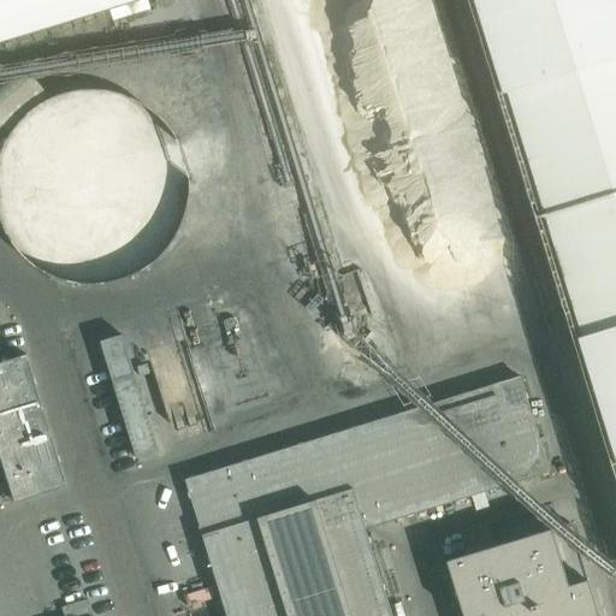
[(0,0),(0,45),(146,0),(0,0)]
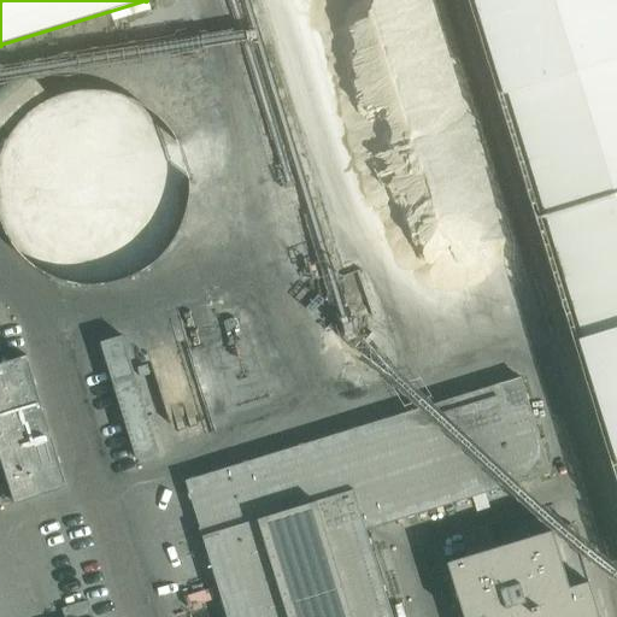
[(25,69),(0,89),(0,134),(4,137),(52,98),(25,69)]
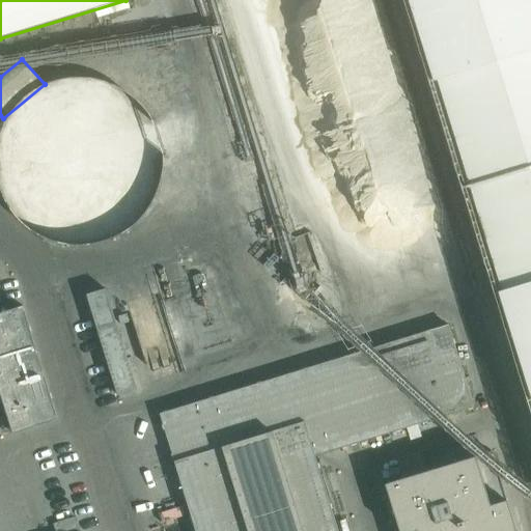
[(164,170),(164,168),(163,154),(161,145),(158,136),(150,121),(140,109),(128,99),(114,90),(99,85),(89,84),(80,83),(62,84),(47,89),(33,95),(21,106),(14,113),(9,119),(4,127),(0,135),(0,200),(6,214),(17,226),(23,232),(30,239),(37,243),(46,247),(61,252),(76,254),(90,253),(107,249),(120,243),(128,239),(136,231),(143,224),(148,219),(157,204),(162,189),(164,178),(164,170)]
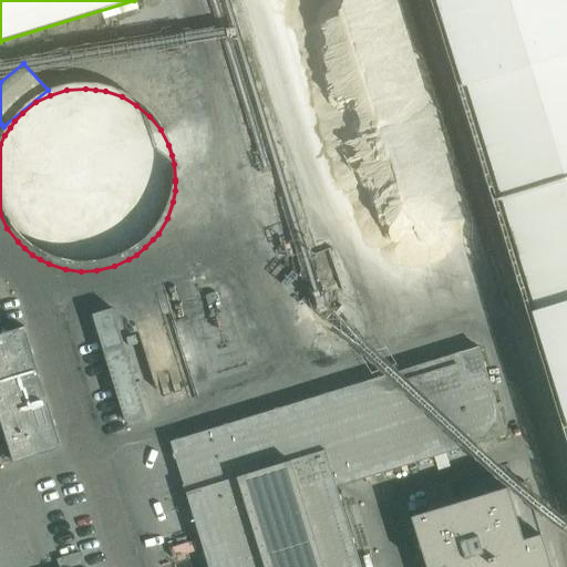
[(113,309),(92,316),(125,423),(146,416),(113,309)]
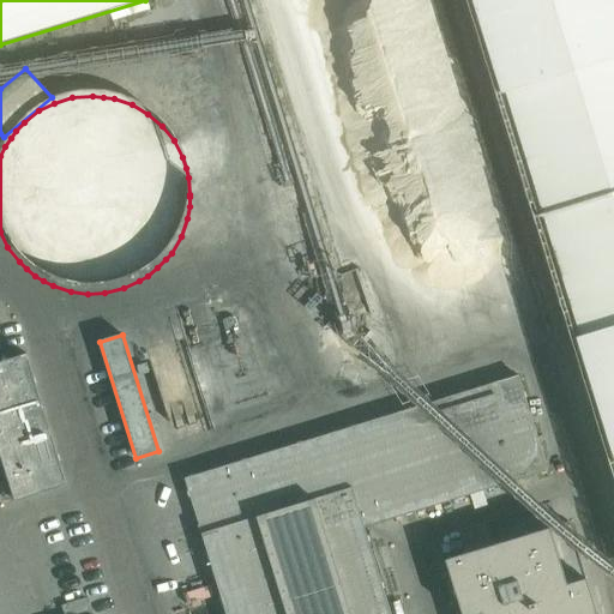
[(26,354),(0,362),(0,456),(14,503),(67,486),(26,354)]
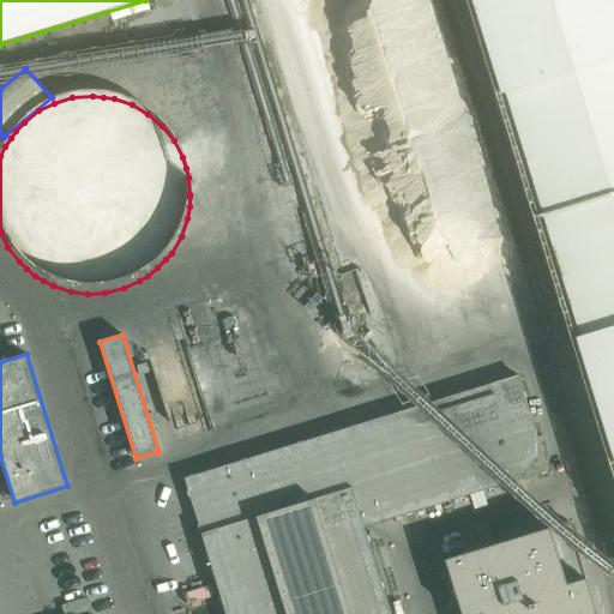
[(518,377),(184,480),(226,613),(391,613),(365,529),(548,473),(518,377)]
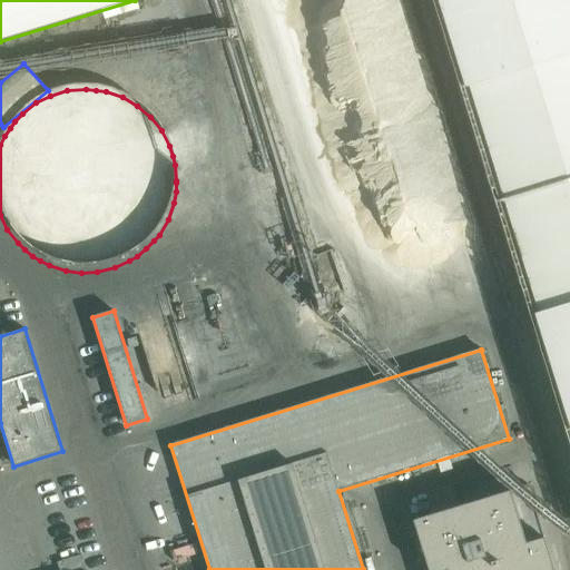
[(413,519),(428,569),(553,569),(528,484),(413,519)]
